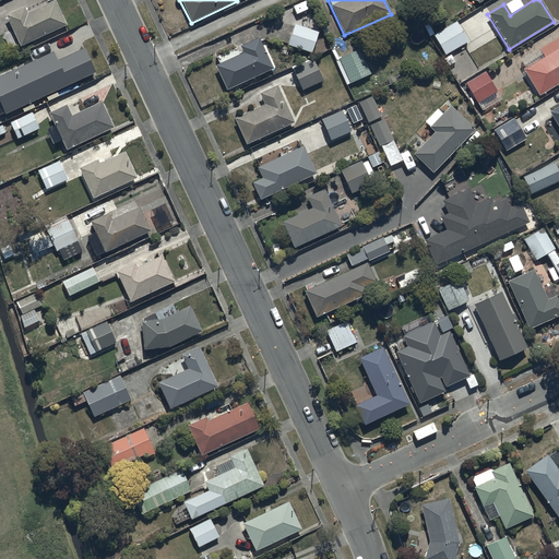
[(6,16),(20,47),(66,25),(55,1),(26,14),(23,9),(6,16)]
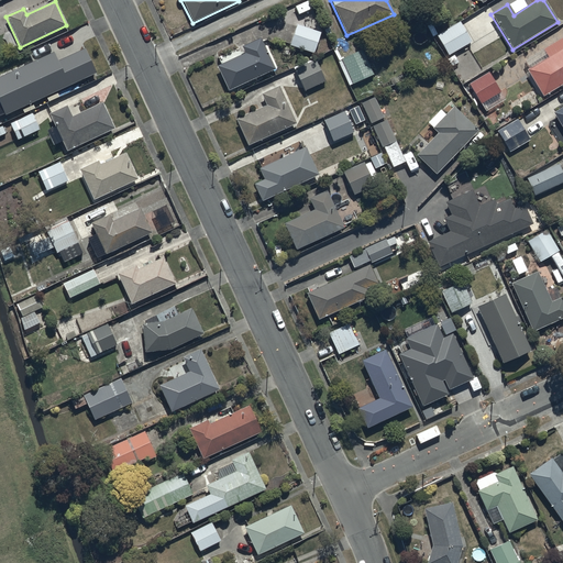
[(289,45),(313,54),(320,33),(315,32),(317,26),(298,20),(289,45)]
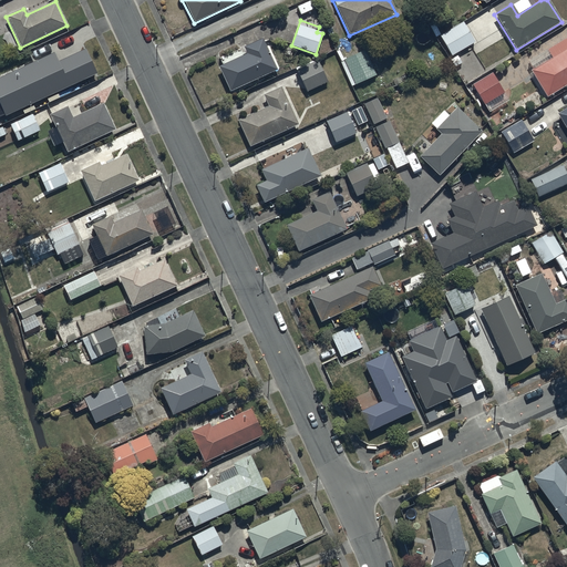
[(462,23),(439,37),(451,57),(474,43),(462,23)]
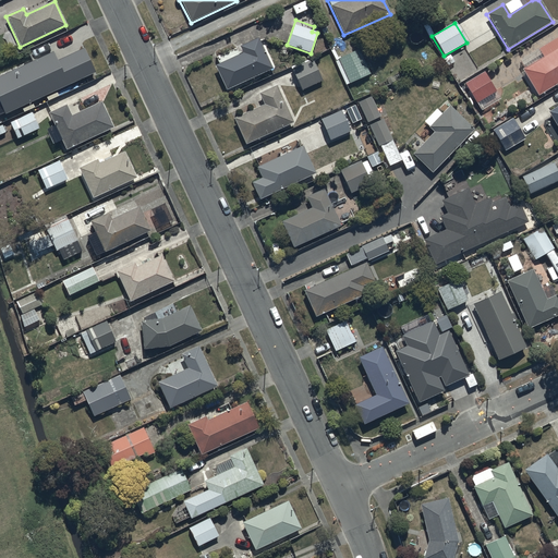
[(543,58),(522,71),(537,96),(557,83),(557,36),(537,49),(543,58)]
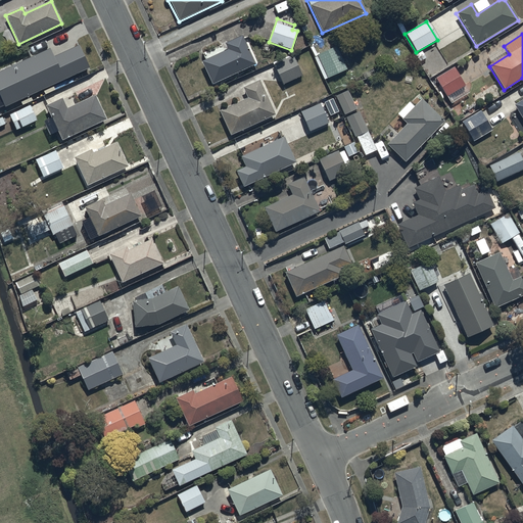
[(227,51),(201,62),(211,85),(254,64),(241,36),(235,39),(234,36),(227,39),(229,42),(224,44),(227,51)]
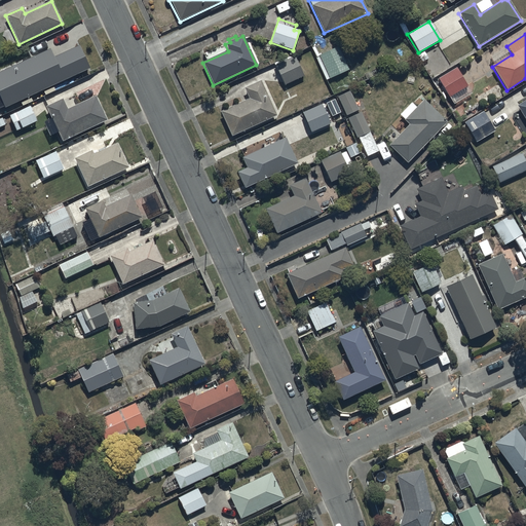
[(0,72),(0,94),(6,107),(90,68),(80,45),(55,57),(51,48),(0,72)]
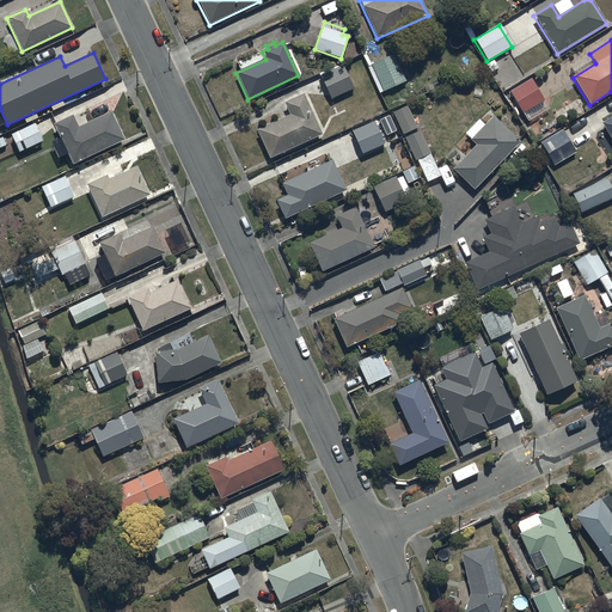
[(395,56),(367,68),(379,95),(405,81),(395,56)]
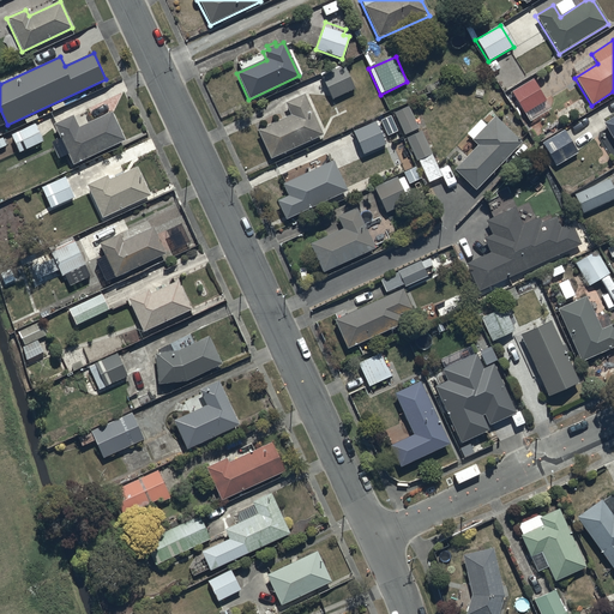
[(343,66),(320,77),(332,100),(355,90),(343,66)]
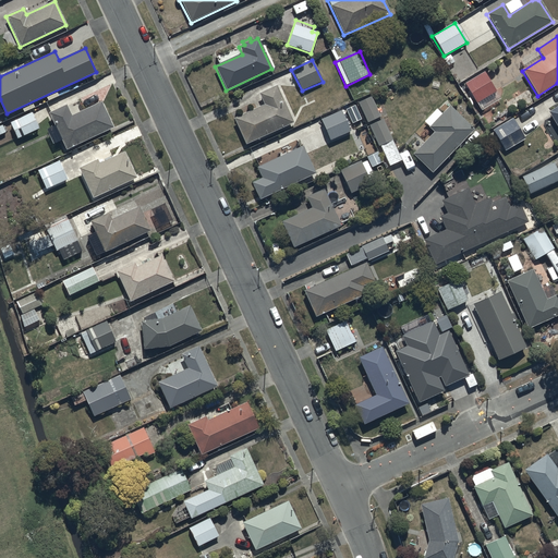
[(500,99),(495,91),(497,89),(493,82),(490,83),(484,73),(464,85),(481,111),(500,99)]
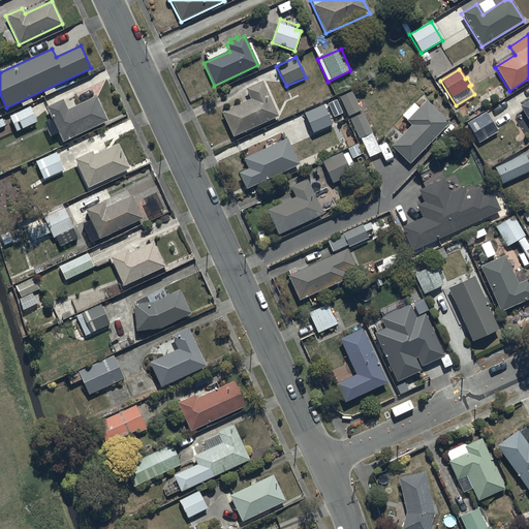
[(250,100),(221,113),(231,137),(278,117),(261,82),(245,89),(250,100)]
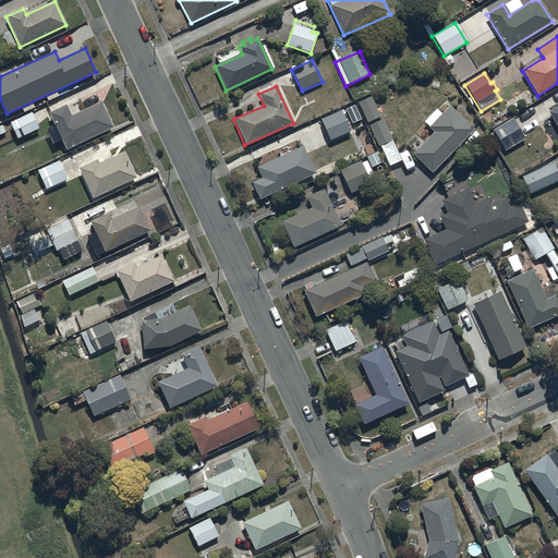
[(371,97),(358,104),(367,123),(380,118),(371,97)]
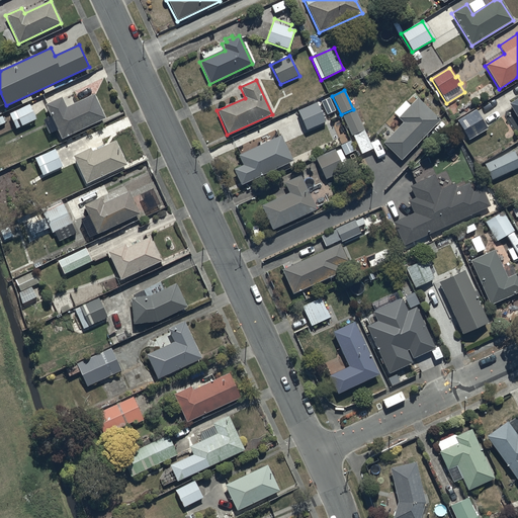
[(61,98),(45,105),(51,118),(42,121),(49,134),(56,131),(62,142),(66,140),(66,139),(104,118),(93,95),(66,108),(61,98)]
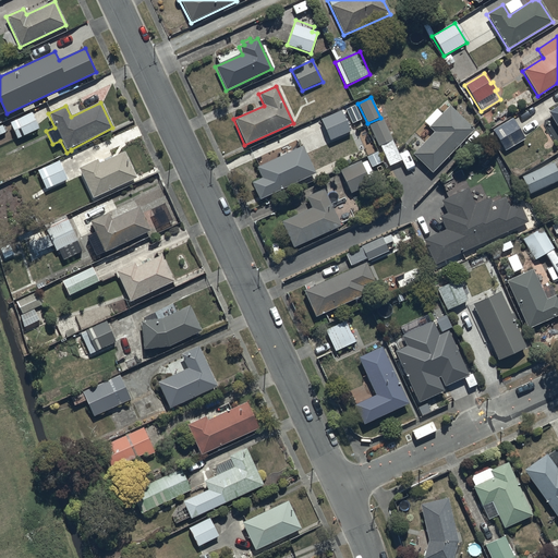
[(433,133),(412,155),(432,173),(473,131),(448,106),(440,114),(435,109),(422,122),(433,133)]
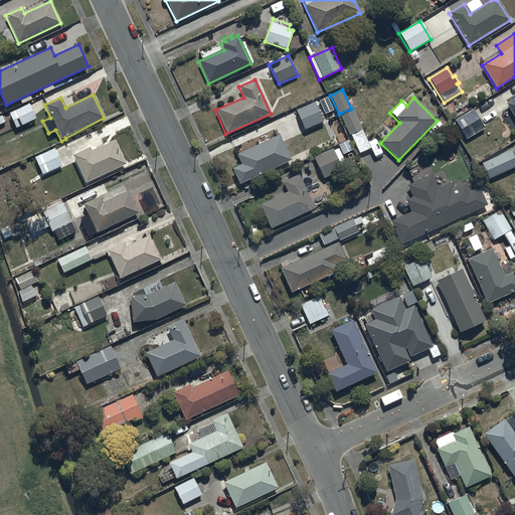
[(514,98),(505,105),(514,121),(514,98)]
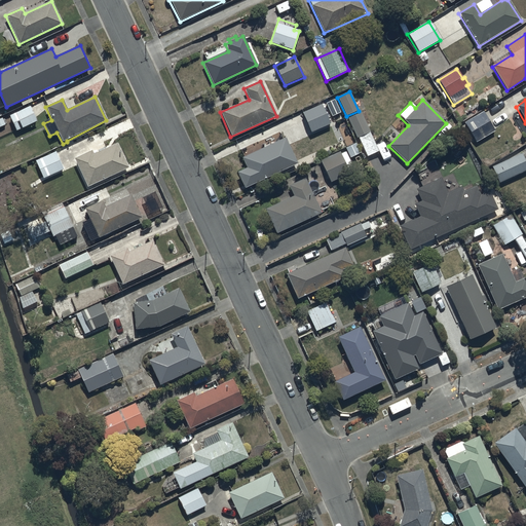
[(301,114),(310,134),(330,124),(321,105),(301,114)]
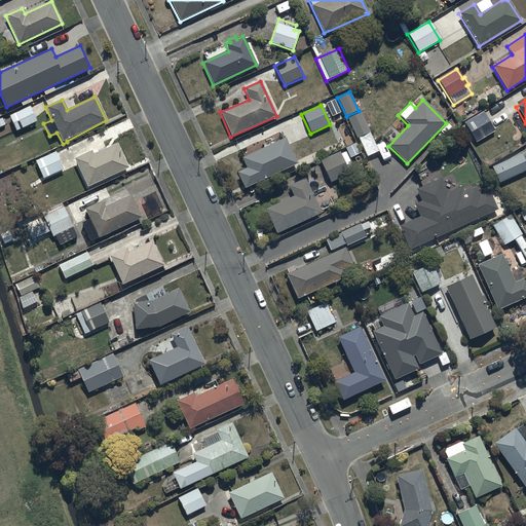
[(8,116),(15,132),(36,122),(29,106),(8,116)]
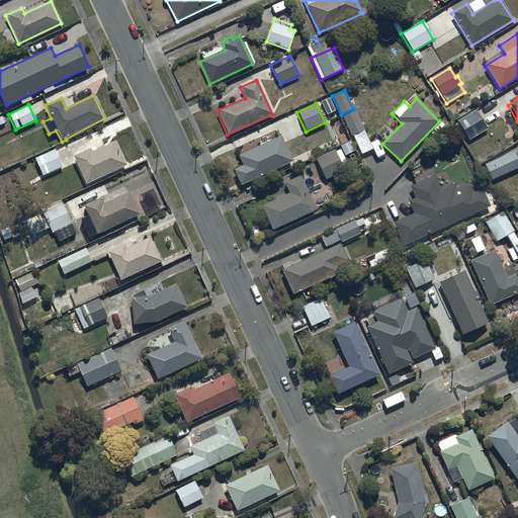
[(487,130),(475,110),(456,121),(468,141),(487,130)]
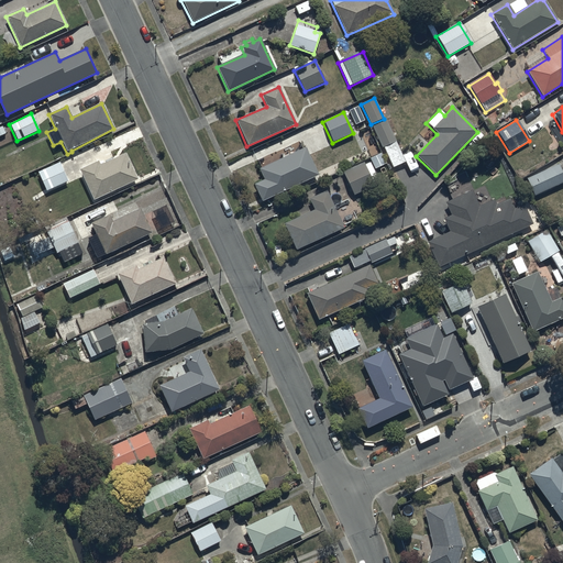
[(386,121),(371,128),(381,150),(383,148),(392,168),(396,166),(400,176),(407,173),(403,164),(405,163),(386,121)]
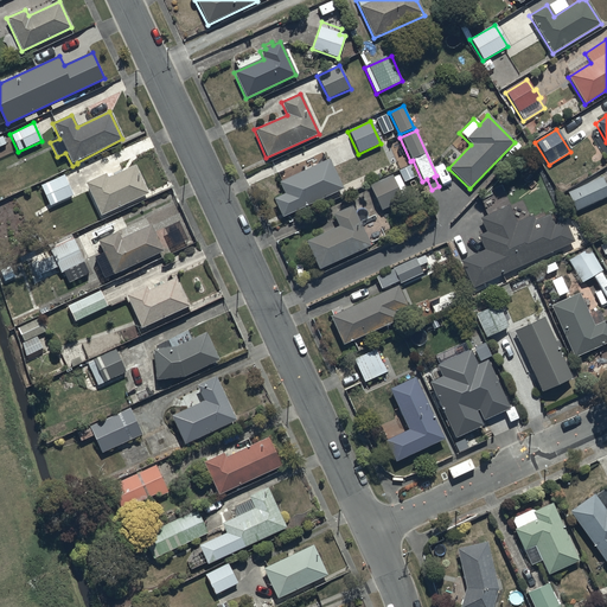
[(283,195),(273,199),(282,218),(343,190),(327,159),(301,172),(298,164),(285,170),(288,179),(279,184),(283,195)]
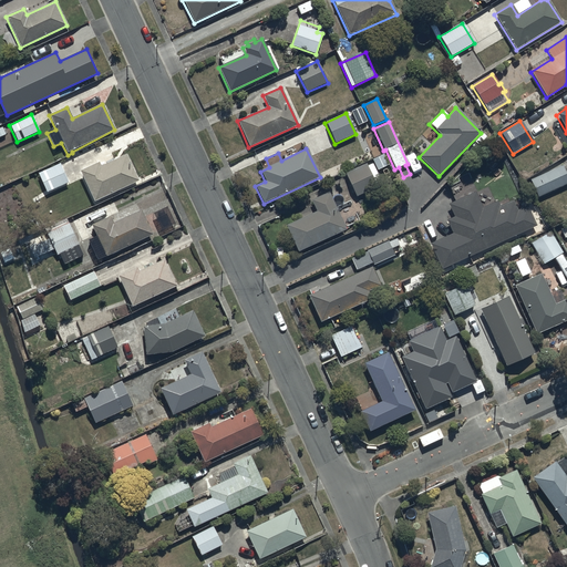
[(98,164),(80,172),(93,202),(137,182),(125,155),(99,167),(98,164)]
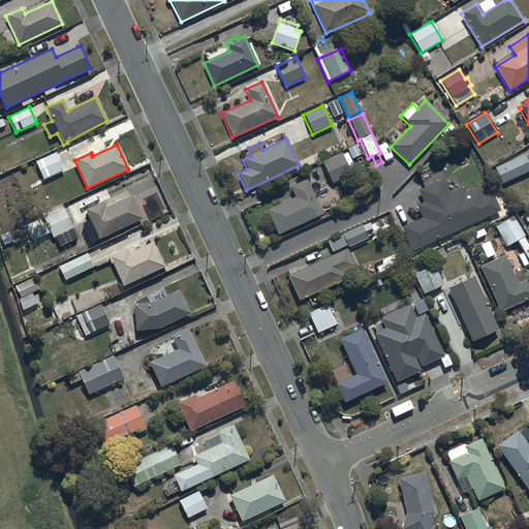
[(35,163),(43,180),(63,170),(55,153),(35,163)]
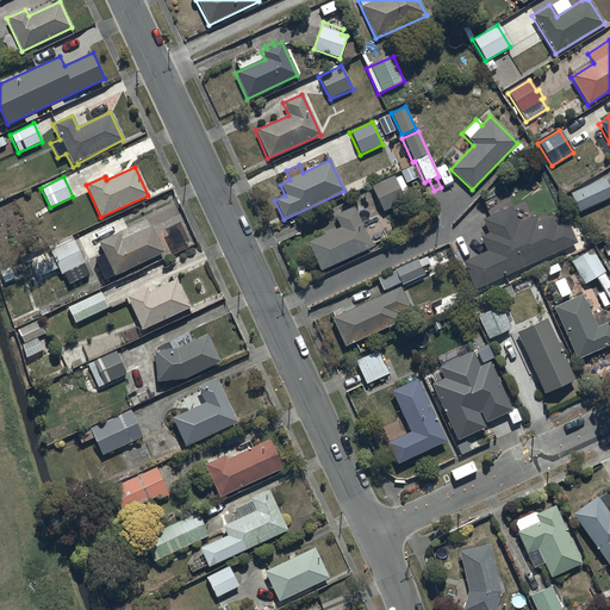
[(393,176),(371,187),(383,212),(411,198),(400,176),(394,179),(393,176)]
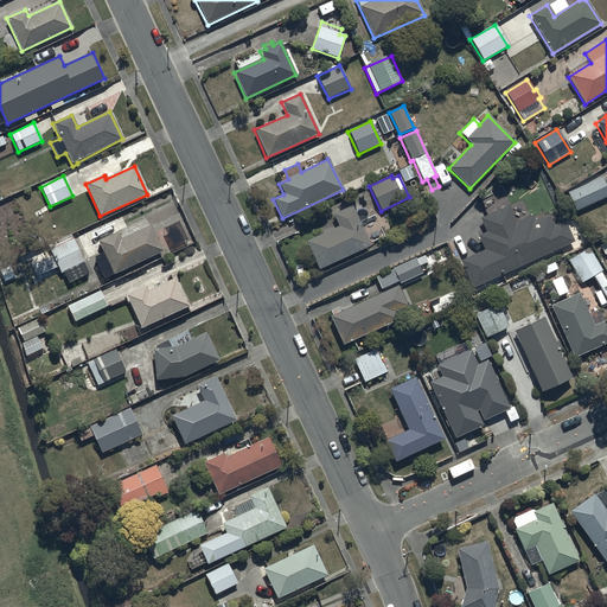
[(606,191),(601,178),(567,193),(575,212),(606,198),(606,191)]
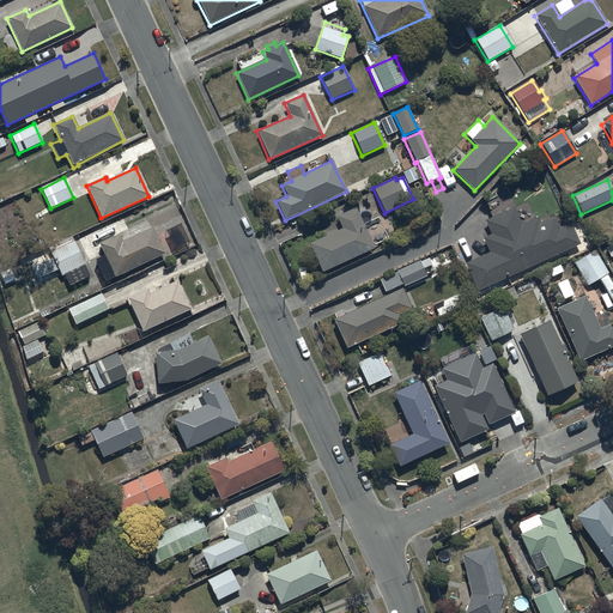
[(465,263),(477,291),(580,244),(570,223),(559,228),(554,217),(539,224),(536,218),(522,225),(514,207),(484,220),(490,235),(481,238),(489,253),(465,263)]
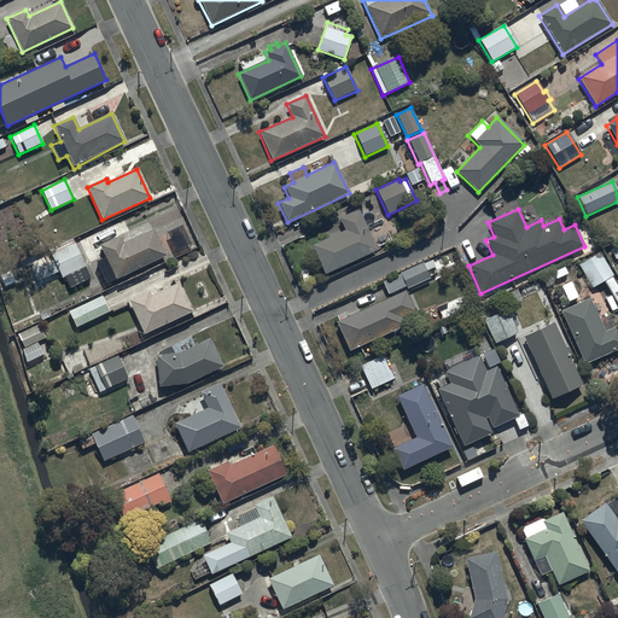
[(377,250),(357,210),(339,220),(344,231),(310,248),(325,275),(377,250)]
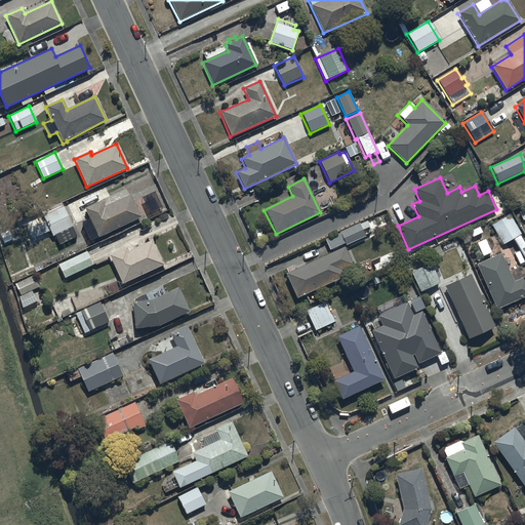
[(101,198),(83,206),(97,235),(140,213),(129,191),(104,203),(101,198)]
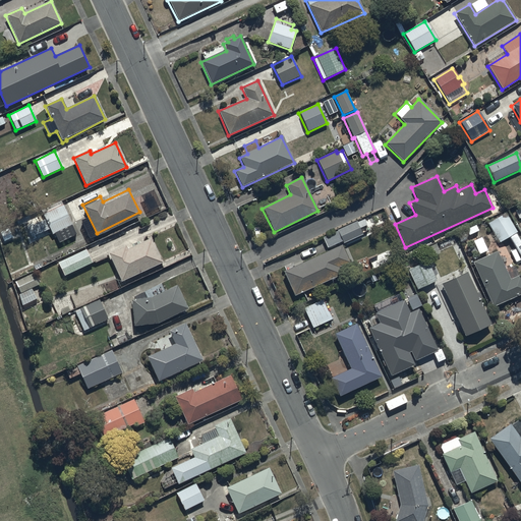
[(44,219),(51,234),(71,225),(64,210),(44,219)]
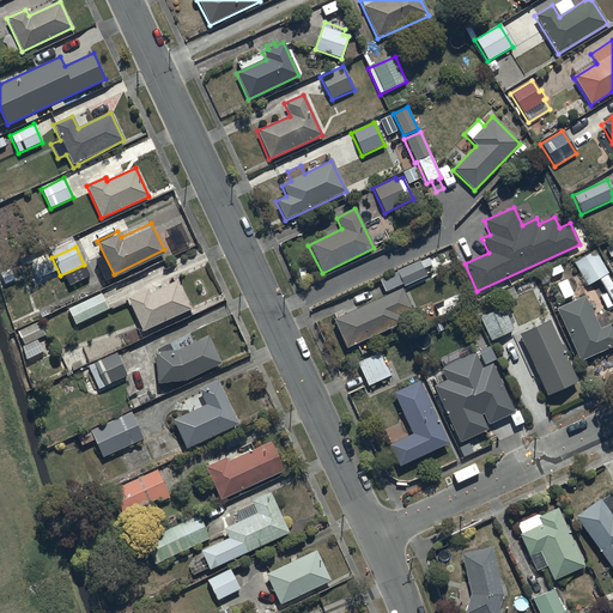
[(593,252),(572,263),(587,286),(607,274),(593,252)]
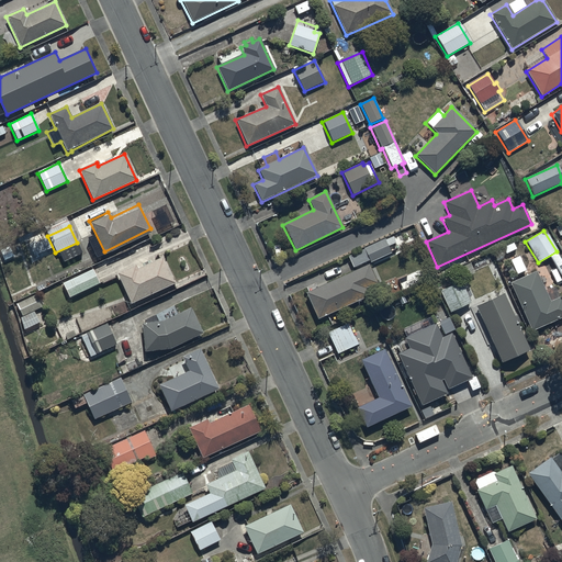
[(364,250),(348,257),(352,268),(369,261),(370,263),(391,255),(383,239),(363,248),(364,250)]
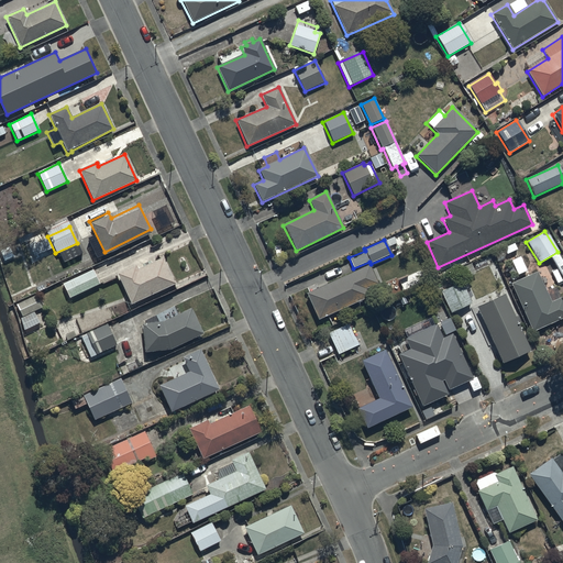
[(135,266),(117,275),(130,305),(175,285),(164,258),(151,264),(150,261),(143,264),(144,267),(138,271),(135,266)]
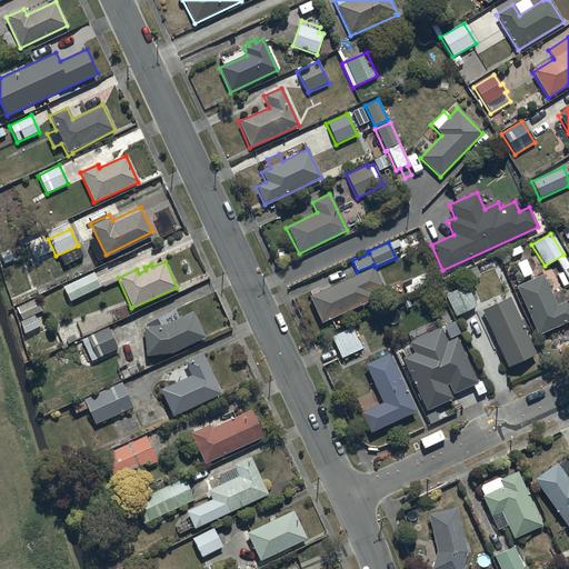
[(372,269),(309,297),(321,323),(372,301),(369,293),(380,288),(372,269)]
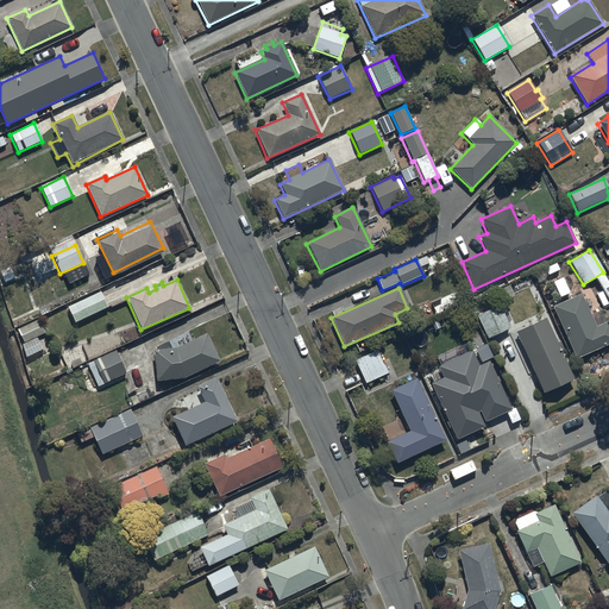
[(100,293),(66,308),(73,322),(107,307),(100,293)]
